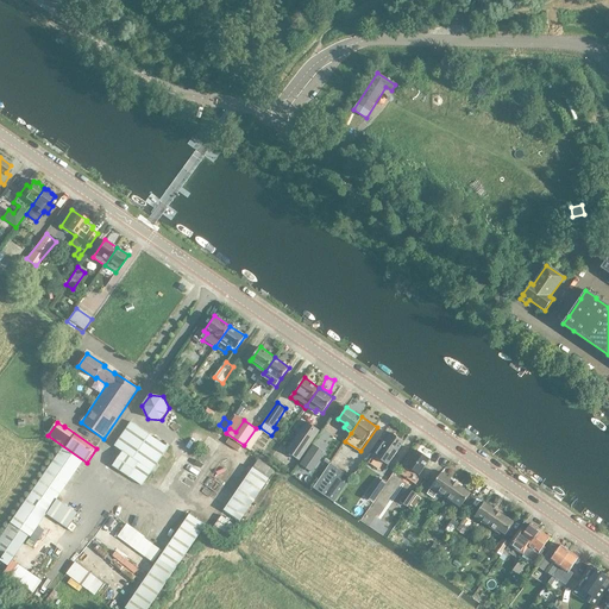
[(115,446),(123,451),(112,466),(142,487),(168,447),(131,422),(115,446)]
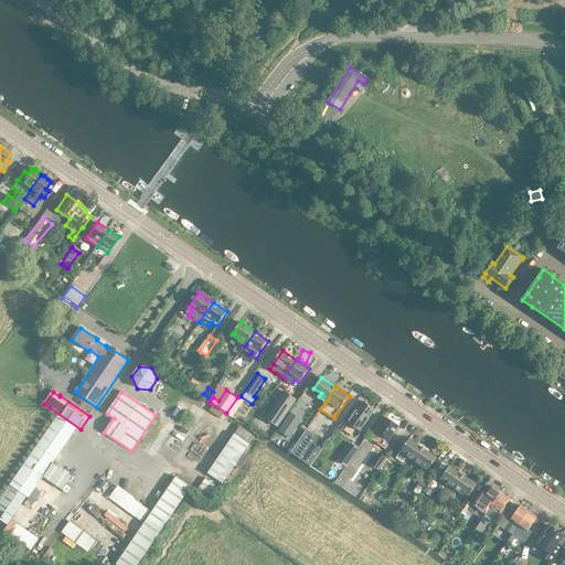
[(278,427),(297,400),(285,392),(266,419),(278,427)]
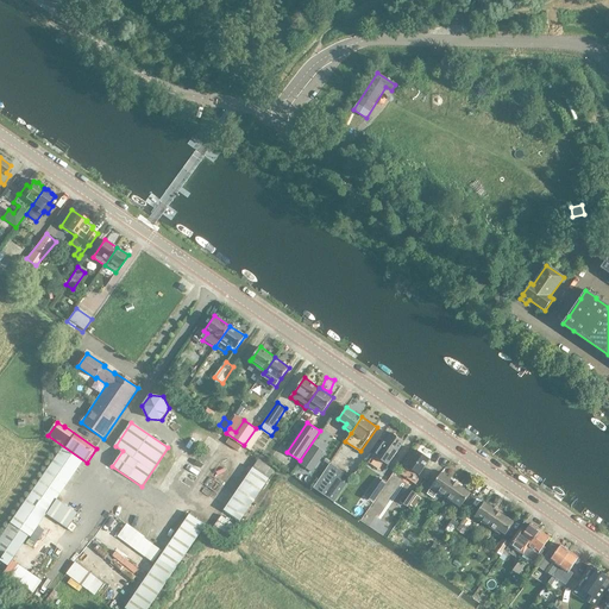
[(383,439),(378,446),(372,454),(389,465),(405,441),(393,433),(387,441),(383,439)]
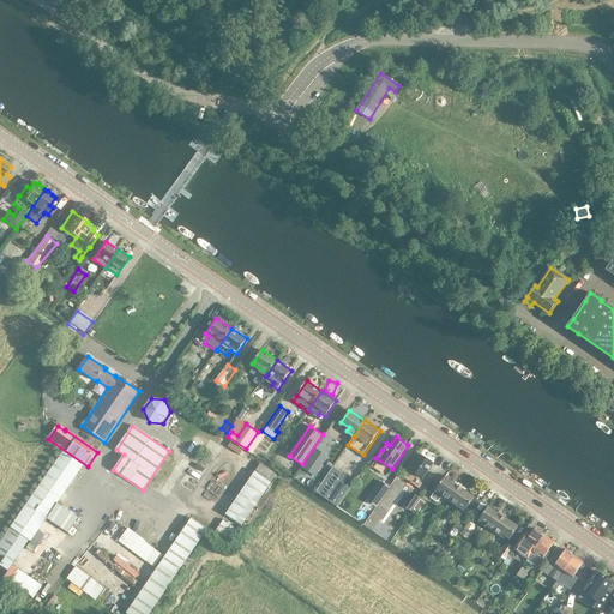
[(315,476),(329,457),(315,449),(302,468),(315,476)]
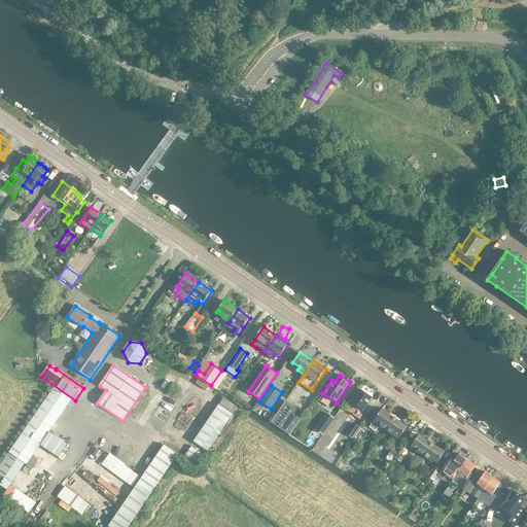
[(56,387),(0,467),(0,485),(7,490),(26,464),(27,465),(41,445),(46,449),(50,443),(45,440),(73,399),(56,387)]
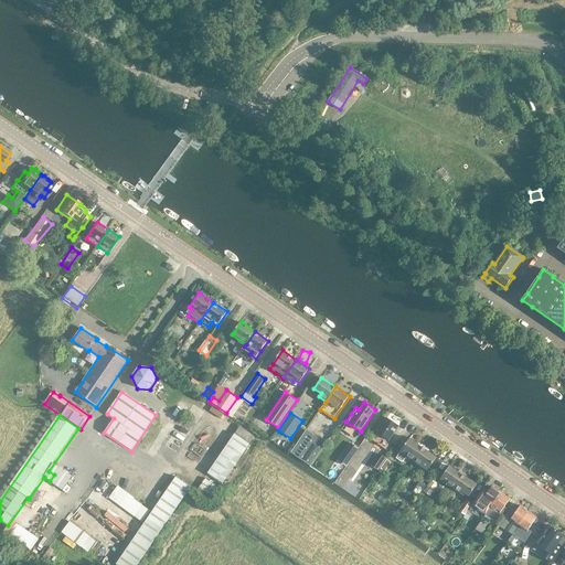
[(390,441),(400,426),(386,418),(382,425),(380,423),(375,432),(390,441)]
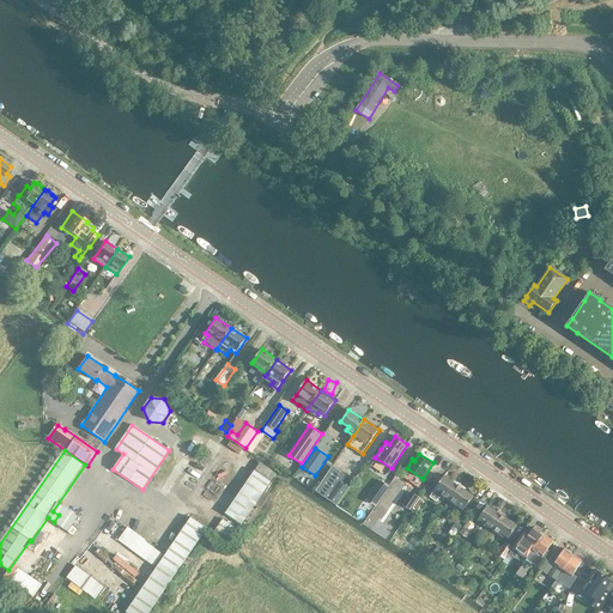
[(338,504),(354,480),(334,466),(316,490),(338,504)]
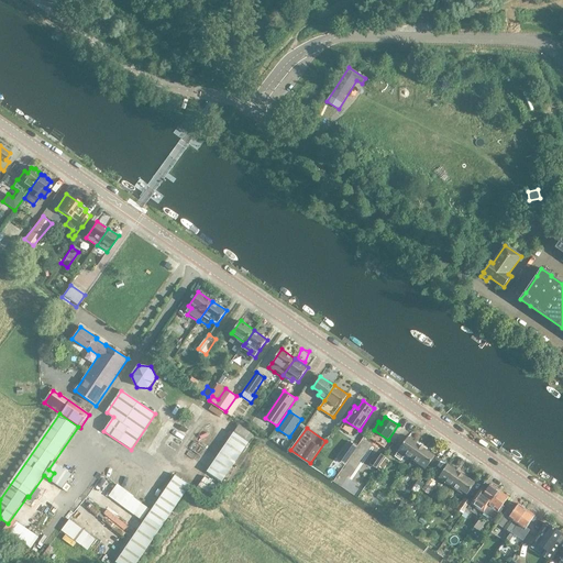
[(222,482),(250,442),(234,431),(208,471),(222,482)]
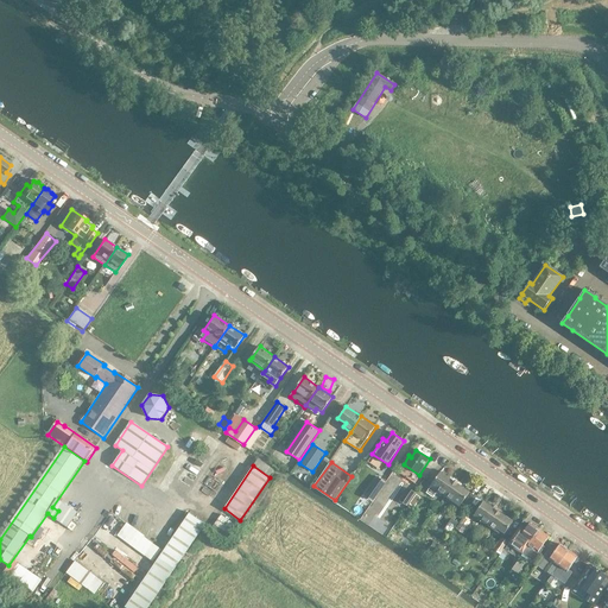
[(437,492),(445,496),(456,481),(441,472),(434,483),(439,488),(437,492)]
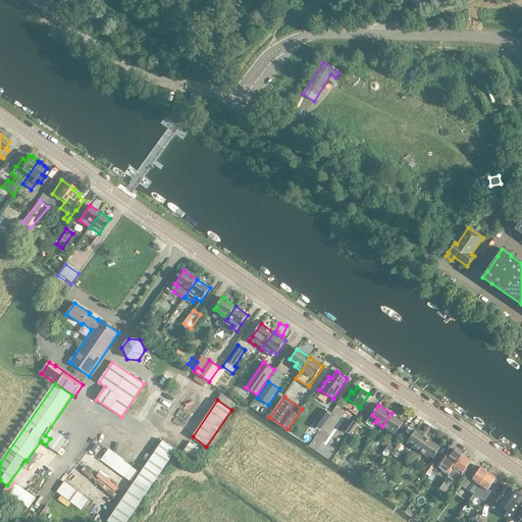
[(321,429),(332,413),(325,408),(314,424),(321,429)]
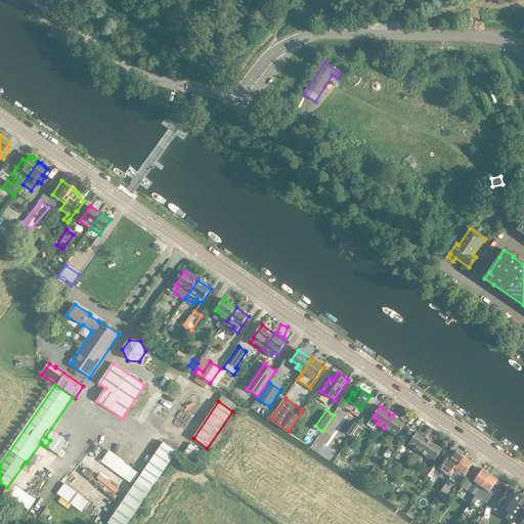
[(405,424),(393,415),(384,428),(389,432),(391,429),(398,434),(405,424)]
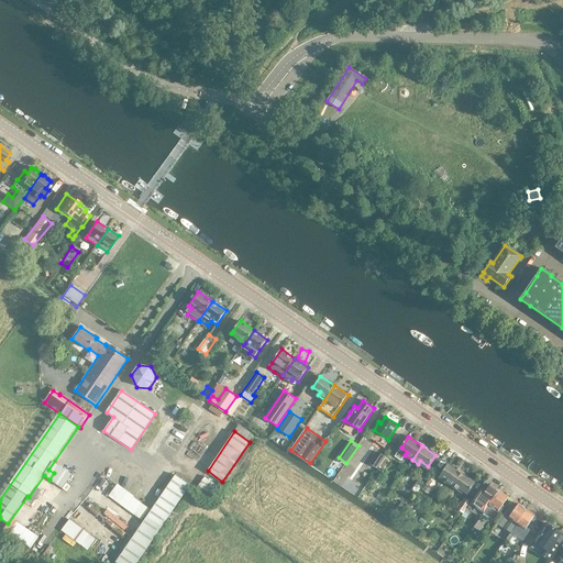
[(375,464),(382,453),(378,451),(372,462),(375,464)]
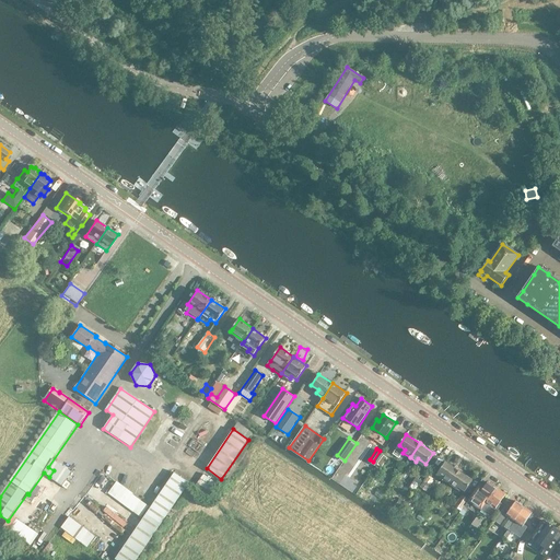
[(436,476),(450,485),(458,471),(445,463),(436,476)]
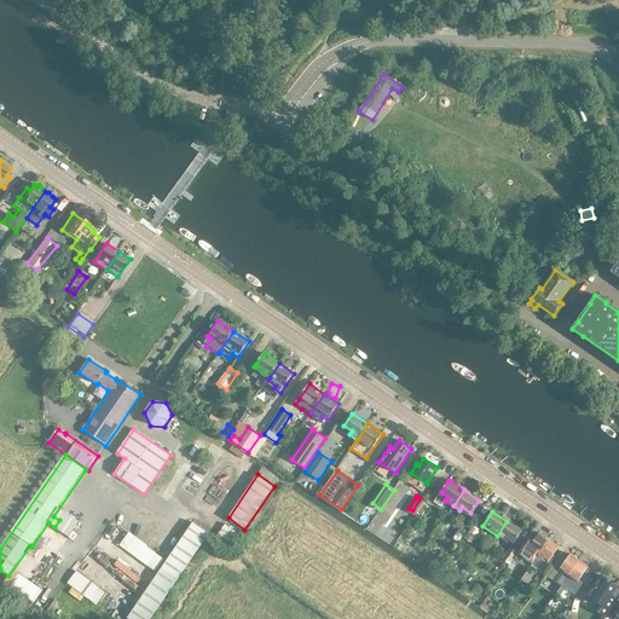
[(150,618),(210,533),(194,521),(128,617),(129,618),(150,618)]
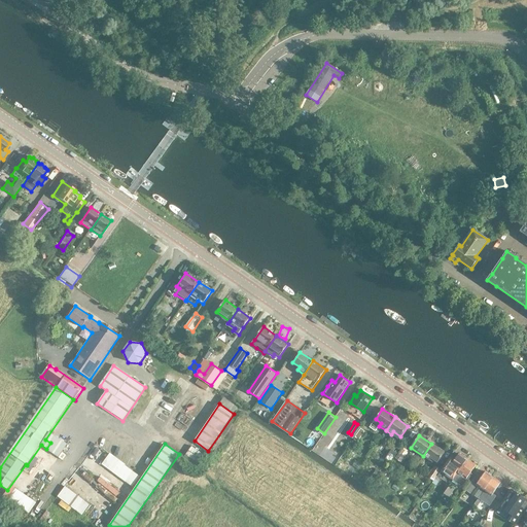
[(445,453),(431,444),(423,456),(430,461),(431,459),(437,463),(445,453)]
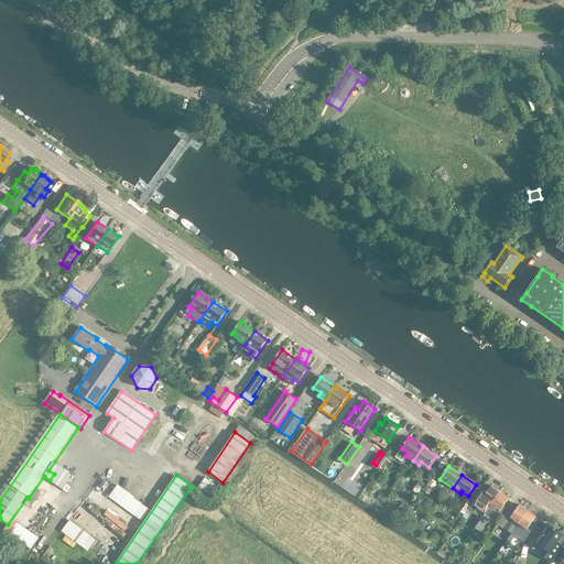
[(419,495),(425,485),(419,480),(412,491),(419,495)]
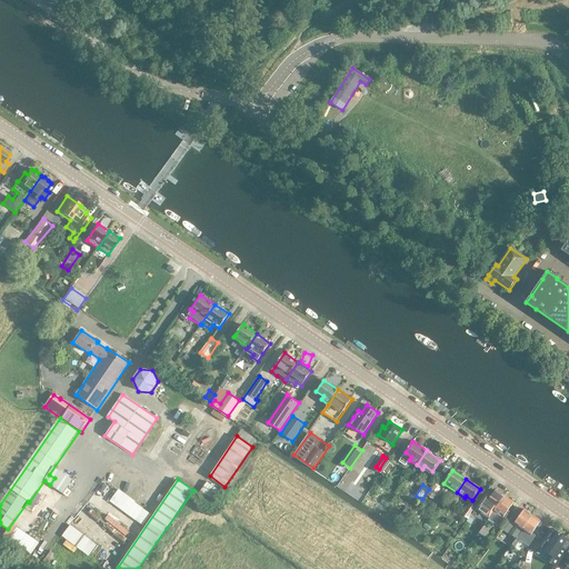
[(437,495),(441,489),(435,485),(430,490),(437,495)]
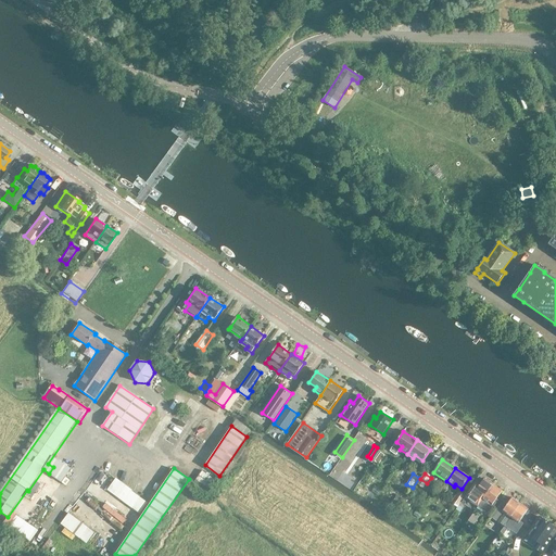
[(141,513),(150,501),(116,477),(109,489),(141,513)]
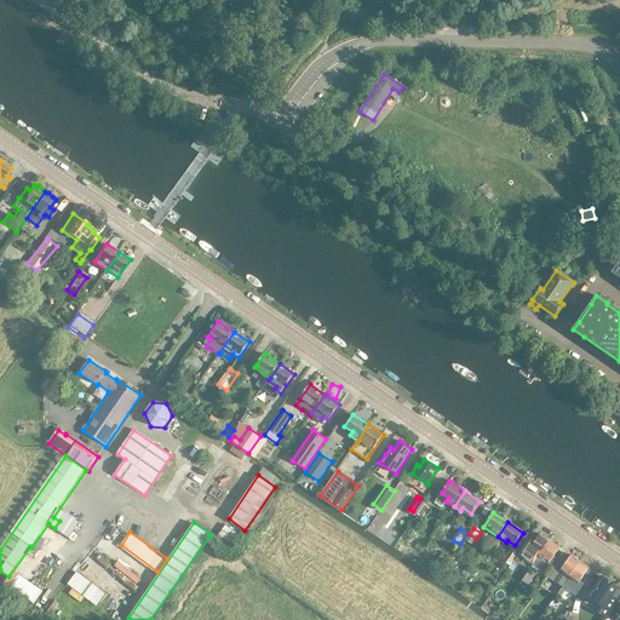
[(540,533),(534,543),(532,541),(527,549),(528,551),(539,557),(550,540),(540,533)]
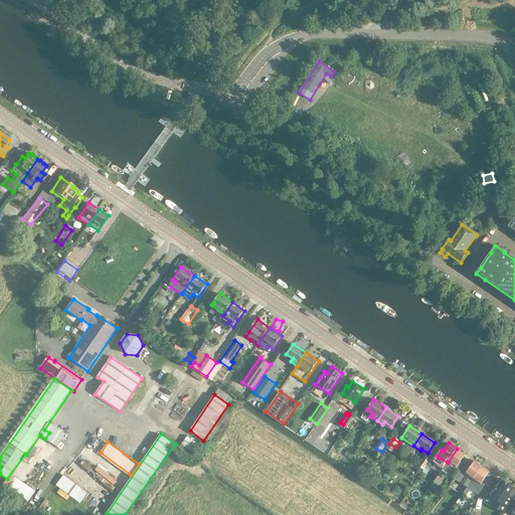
[(465,455),(457,449),(448,463),(451,466),(450,467),(451,469),(448,473),(453,477),(462,464),(460,463),(465,455)]
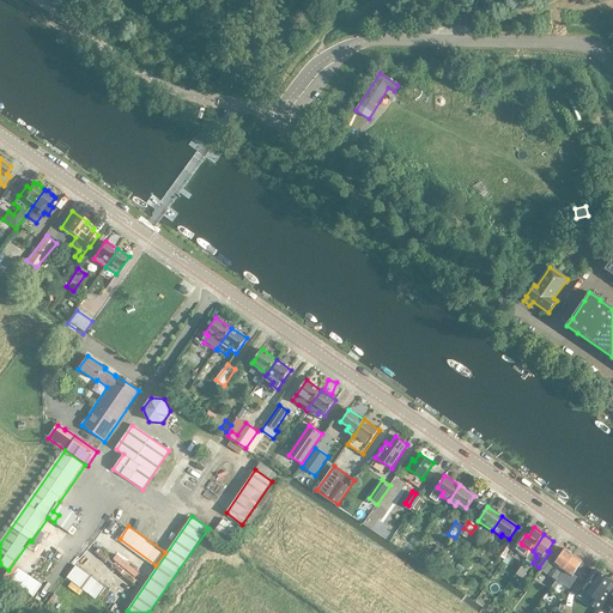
[(505,542),(497,554),(504,559),(513,547),(505,542)]
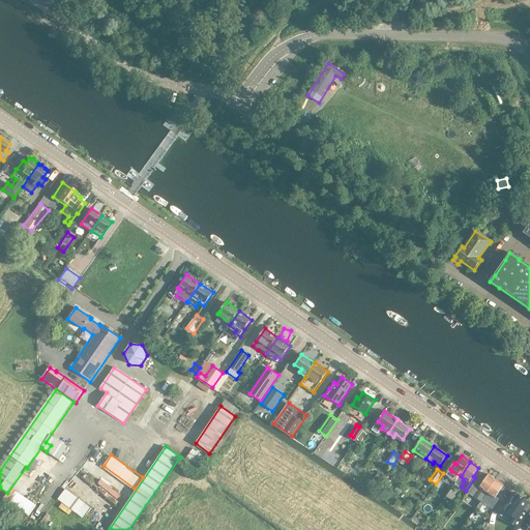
[(380,481),(384,475),(379,471),(374,477),(380,481)]
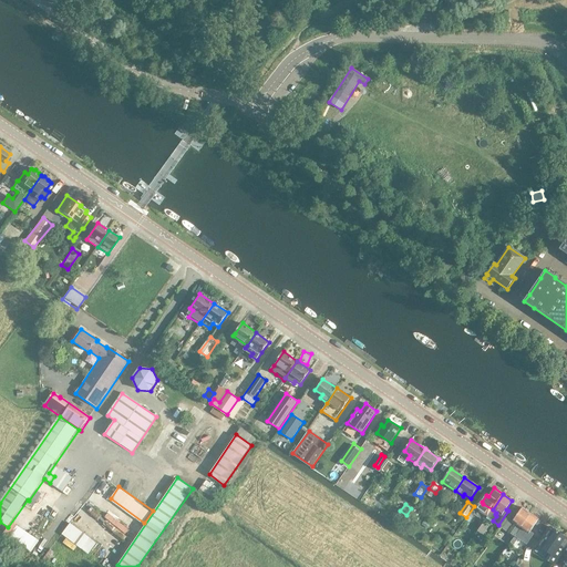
[(523,507),(519,512),(514,507),(505,521),(501,527),(504,531),(509,523),(511,524),(512,522),(517,526),(513,532),(514,534),(513,536),(514,536),(531,513),(523,507)]
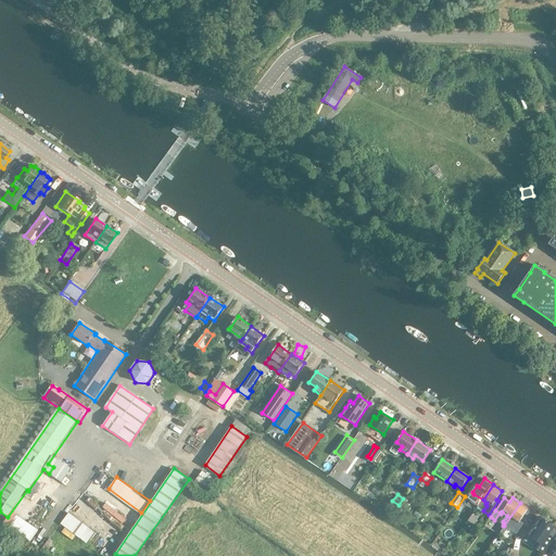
[(529,509),(520,503),(504,526),(504,527),(501,532),(504,534),(508,528),(517,534),(523,523),(520,521),(529,509)]
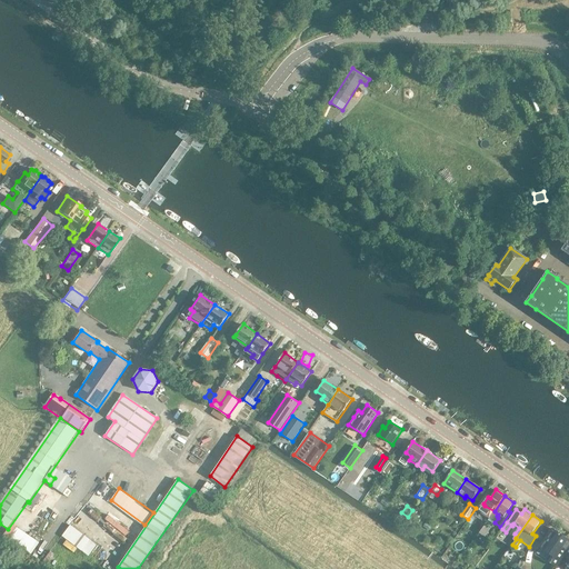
[(402,527),(406,522),(398,518),(395,522),(402,527)]
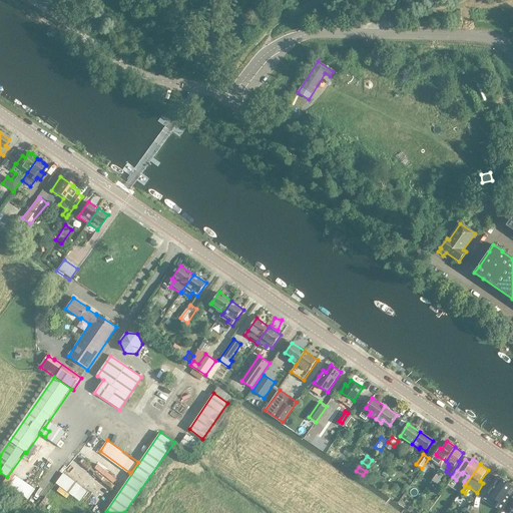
[(56,483),(81,500),(89,490),(64,472),(56,483)]
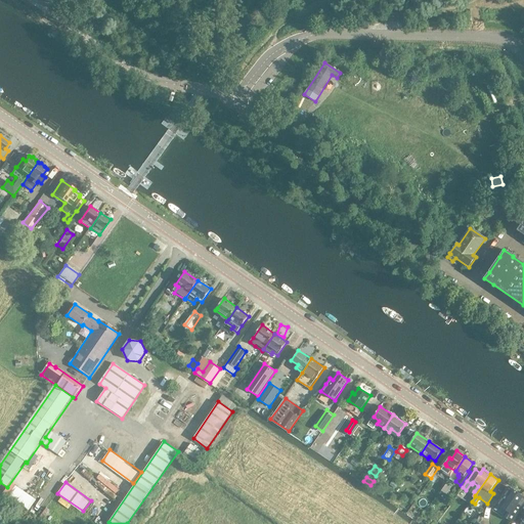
[(447,494),(453,485),(447,482),(441,490),(447,494)]
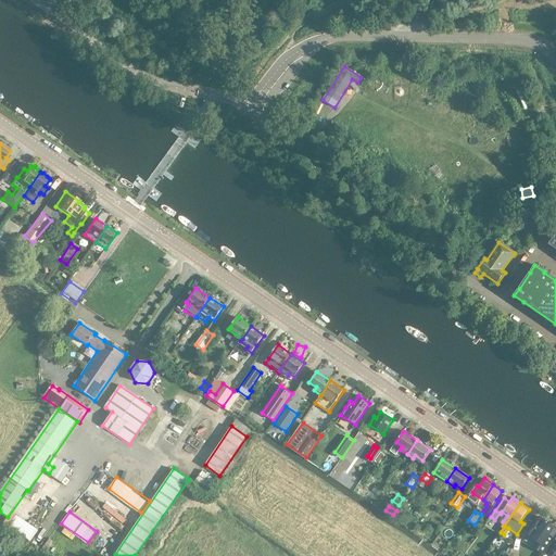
[(555,527),(540,516),(523,540),(545,554),(553,543),(547,539),(555,527)]
